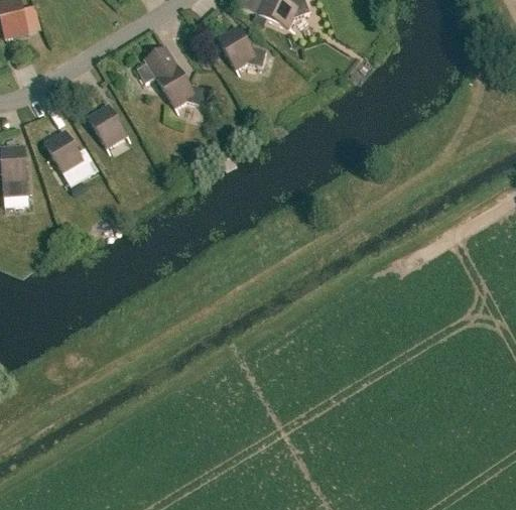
[(10,0),(0,2),(0,16),(5,38),(28,32),(20,0),(10,0)]
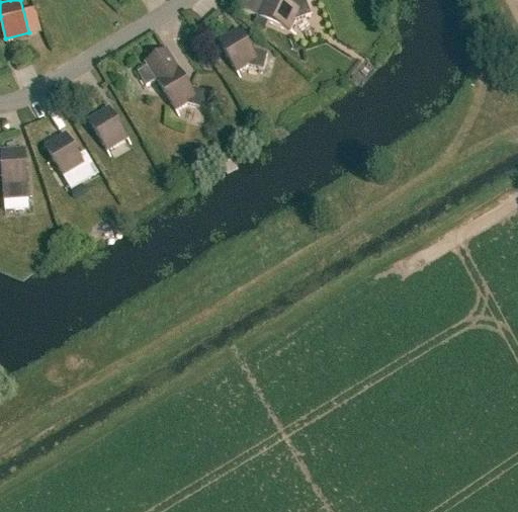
[(241,0),(239,5),(289,29),(294,17),(311,12),(307,0),(294,0),(289,2),(285,0),(241,0)]
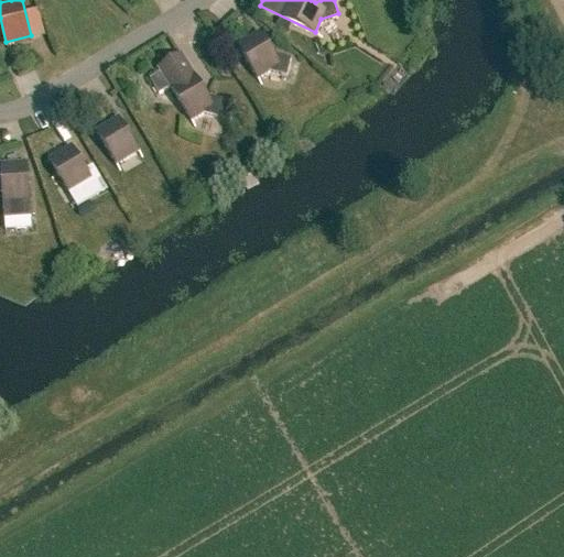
[(260,29),(237,42),(258,75),(269,68),(286,73),(291,55),(273,51),(260,29)]
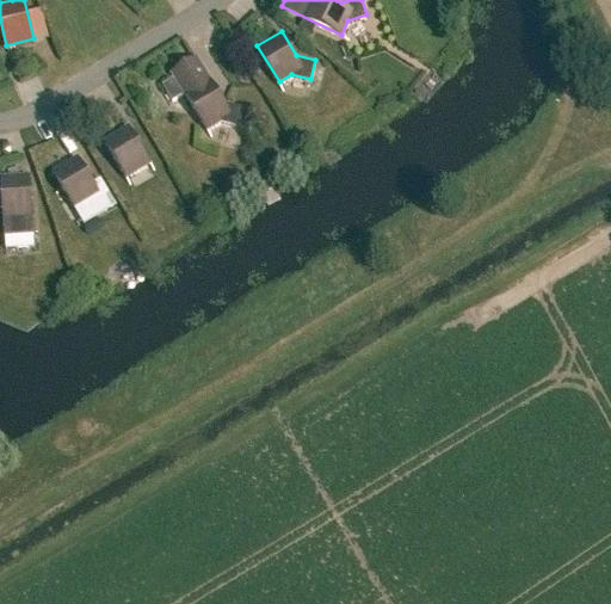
[(197,55),(172,69),(207,128),(220,121),(239,124),(244,105),(224,100),(197,55)]
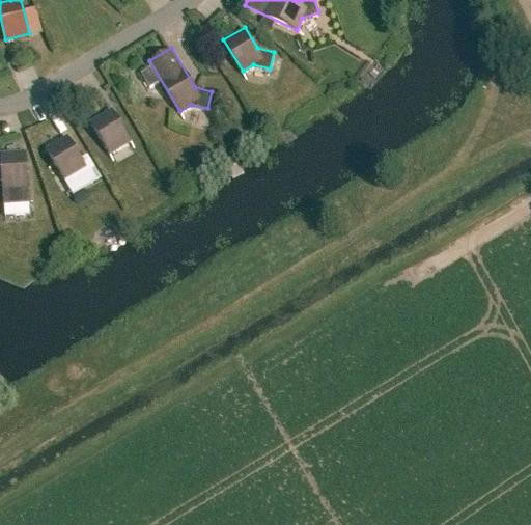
[(112,108),(90,120),(109,152),(131,139),(112,108)]
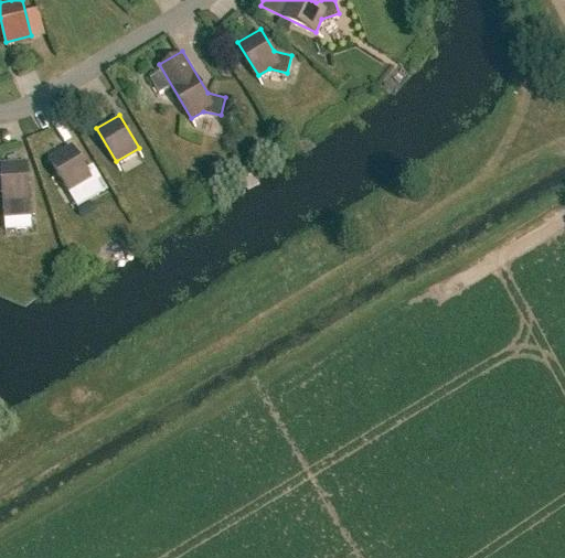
[(72,143),(49,157),(70,190),(92,176),(72,143)]
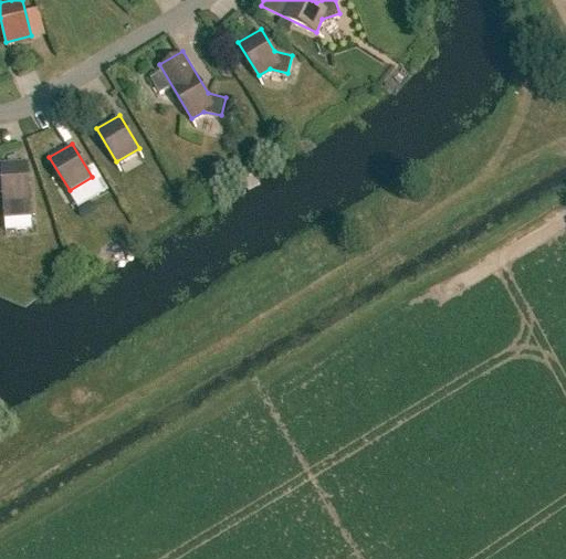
[(28,159),(0,161),(4,215),(31,213),(28,159)]
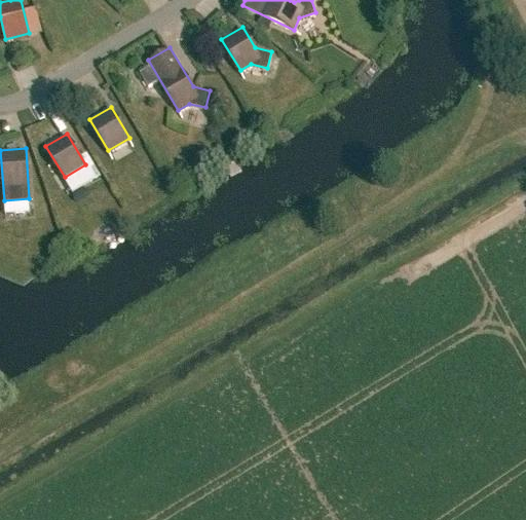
All buildings are outlined.
